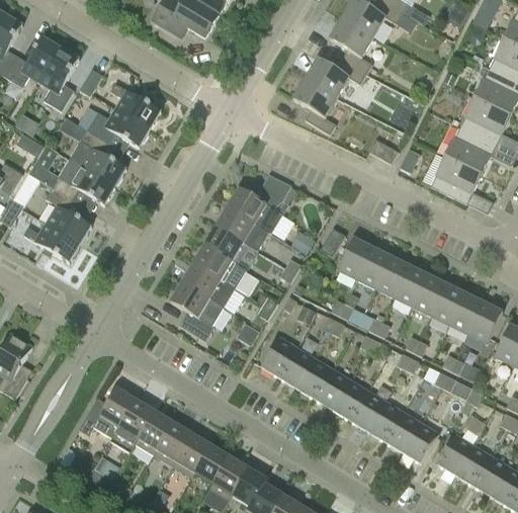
[(219,15),(194,0),(187,0),(184,5),(177,1),(174,4),(167,0),(155,20),(181,36),(187,26),(205,37),(219,15)]
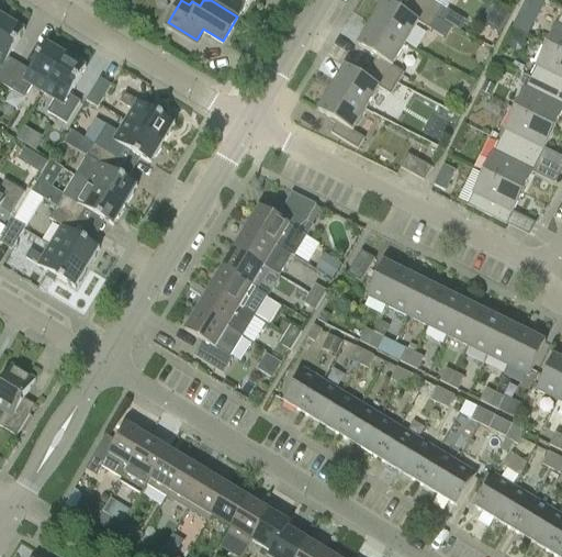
[(211,0),(237,17),(246,0),(211,0)]
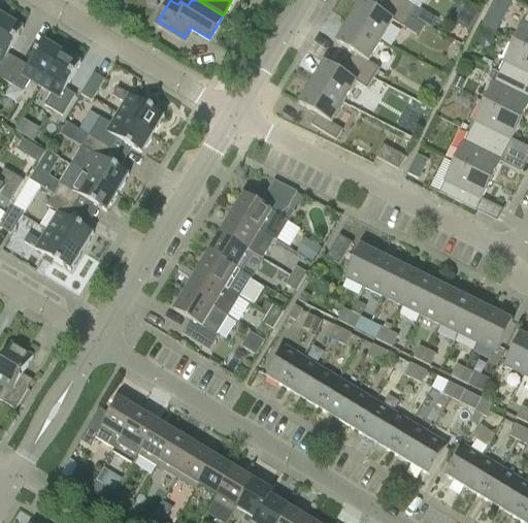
[(393,17),(403,24),(409,13),(388,0),(384,0),(378,8),(366,0),(359,0),(349,19),(381,37),(393,17)]
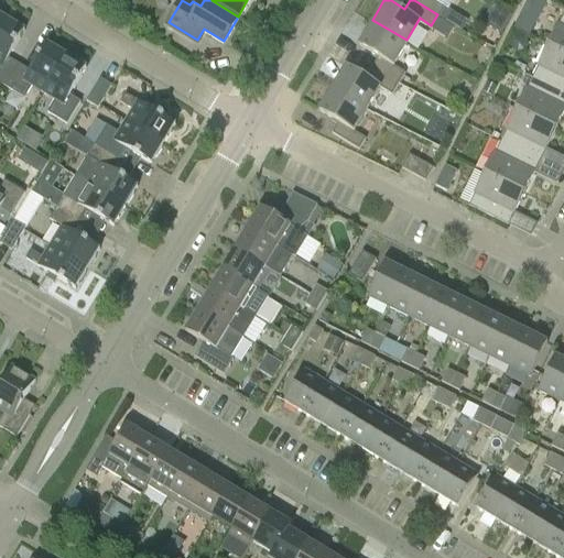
[(444,3),(438,0),(414,0),(437,14),(438,13),(444,3)]
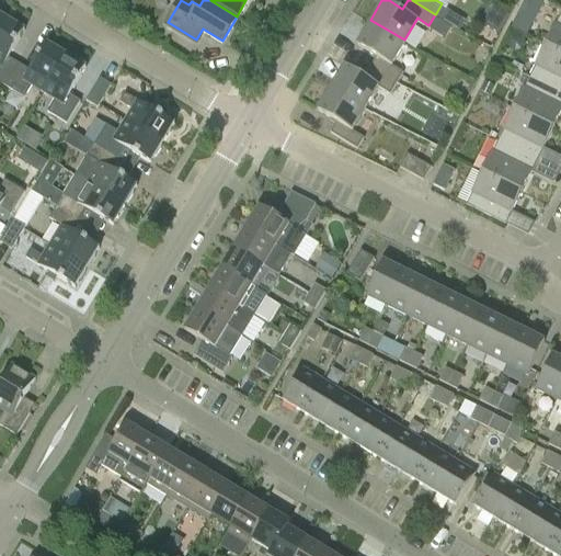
[(465,18),(442,3),(436,13),(458,26),(465,18)]
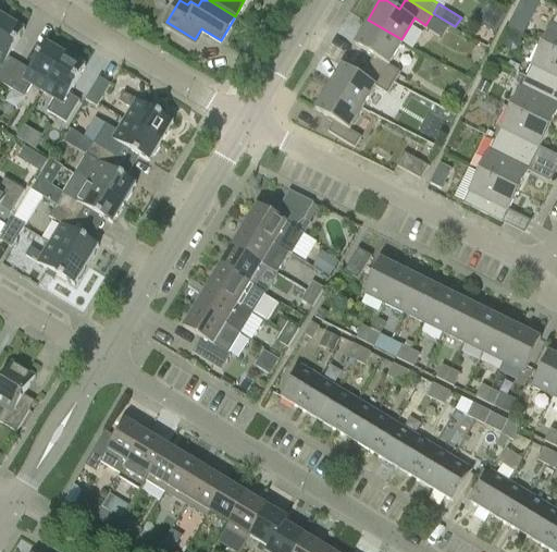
[(491,3),(481,22),(495,29),(498,21),(505,11),(491,3)]
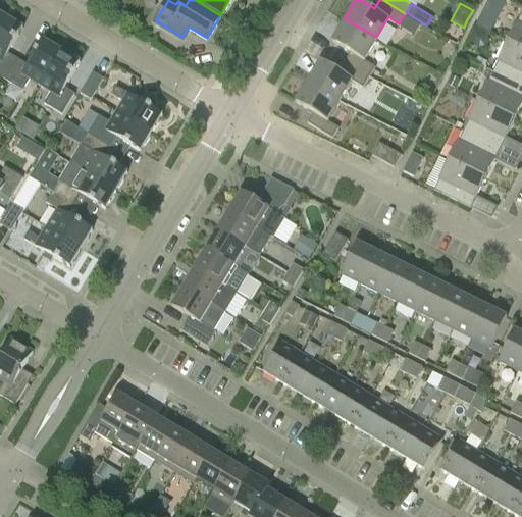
[(521,7),(507,39),(521,46),(521,7)]
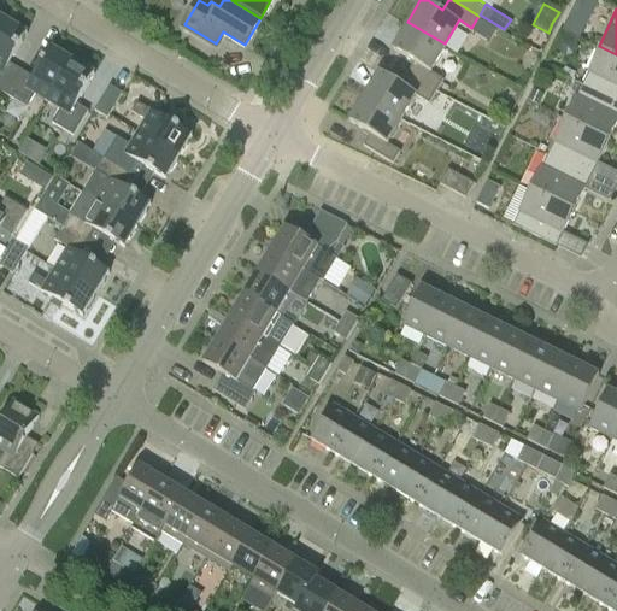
[(0,87),(5,90),(21,66),(9,59),(27,29),(5,16),(0,23),(0,87)]
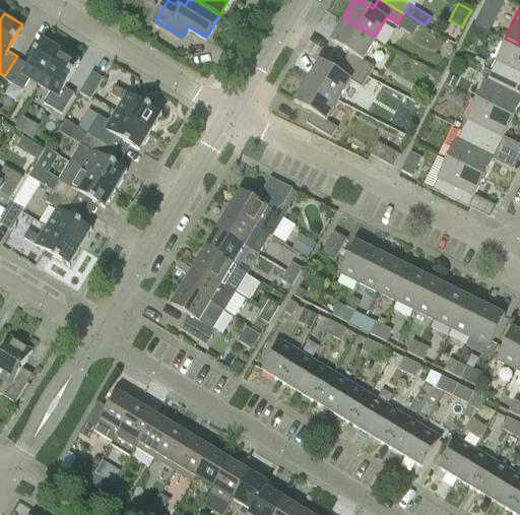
[(373,64),(363,58),(375,37),(343,18),(330,39),(348,49),(342,59),(367,73),(368,72),(372,66),(373,64)]
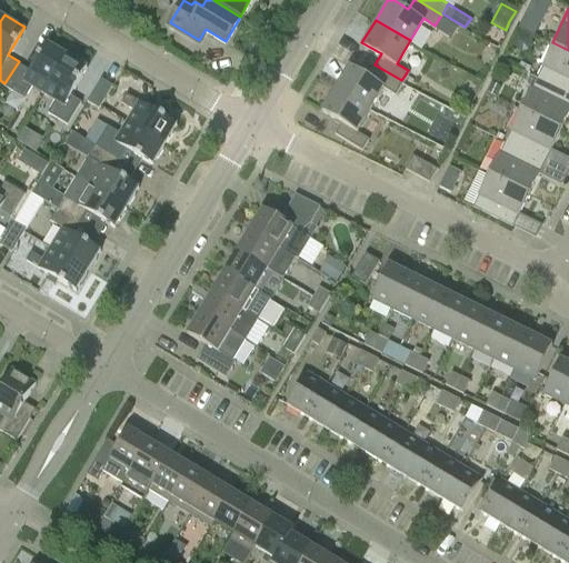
[(43,90),(67,52),(47,40),(30,68),(19,61),(5,83),(25,96),(32,83),(43,90)]
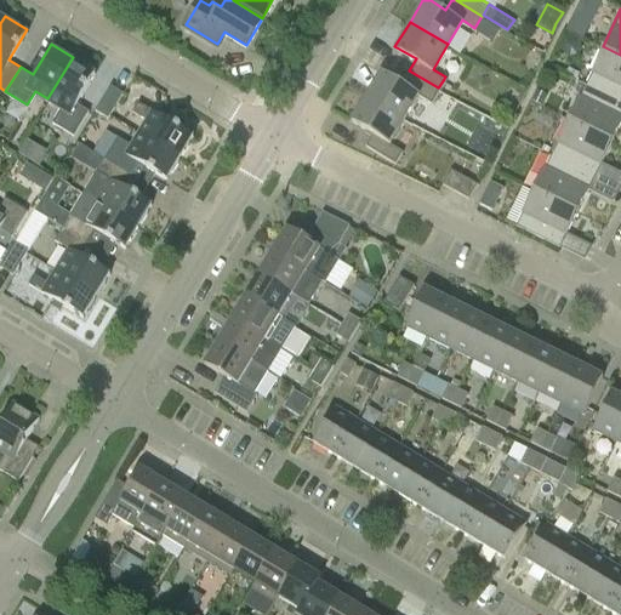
[(585,81),(620,98),(620,55),(603,46),(585,81)]
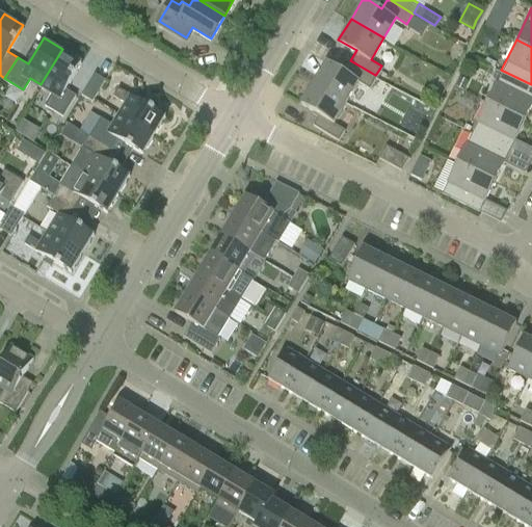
[(76,93),(65,86),(81,60),(62,49),(41,84),(51,90),(45,103),(62,113),(76,93)]
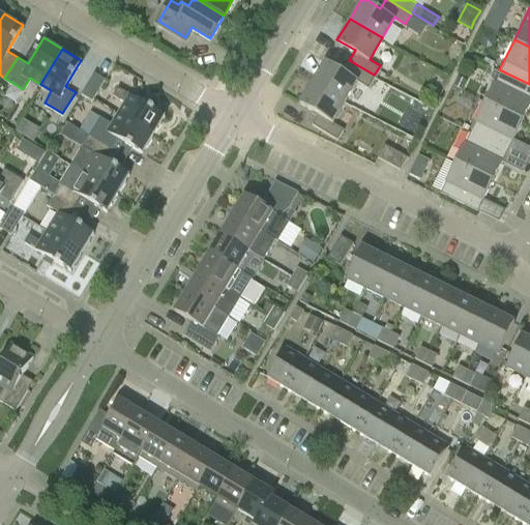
[(486,55),(483,59),(492,63),(494,59),(486,55)]
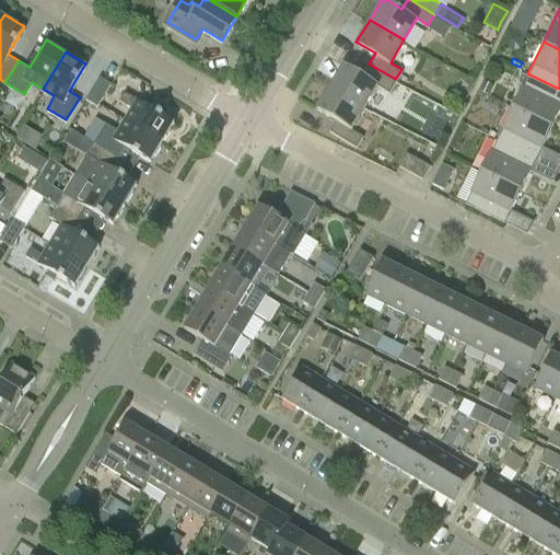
[(377,83),(388,90),(395,79),(369,64),(362,73),(343,62),(330,84),(364,105),(377,83)]
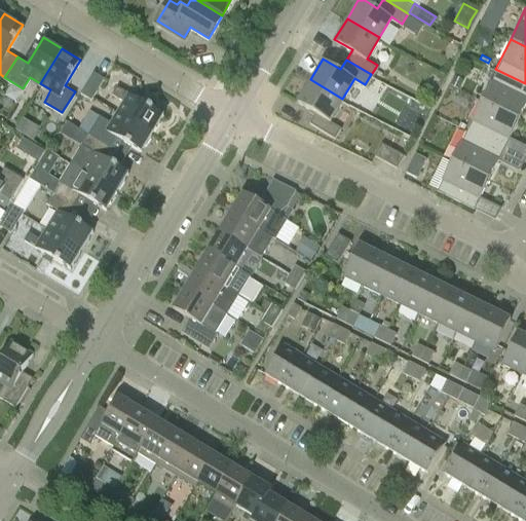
[(481,99),(518,117),(525,100),(525,83),(495,69),(481,99)]
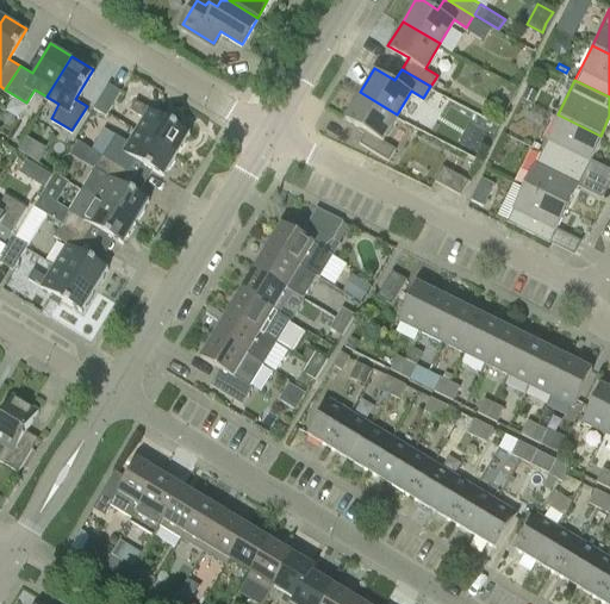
[(106,113),(120,88),(107,81),(93,105),(106,113)]
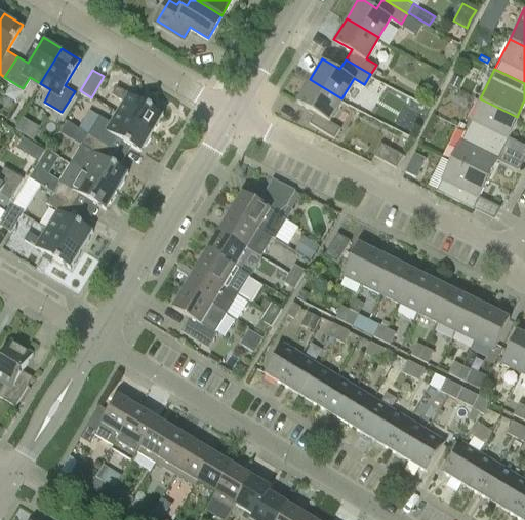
[(340,125),(329,119),(341,98),(310,79),(296,100),(315,111),(309,121),(333,135),(340,125)]
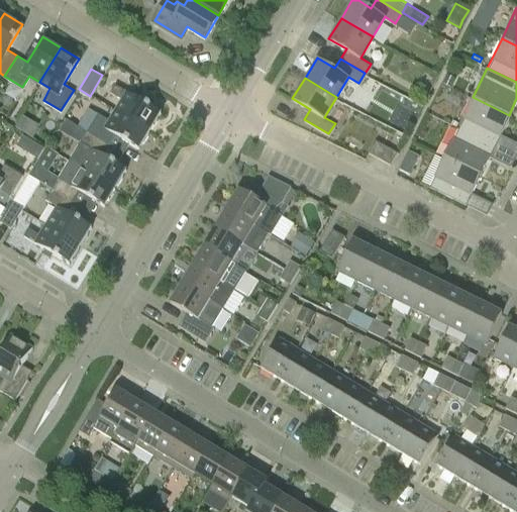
[(110,90),(121,97),(115,108),(149,128),(161,110),(114,83),(110,90)]
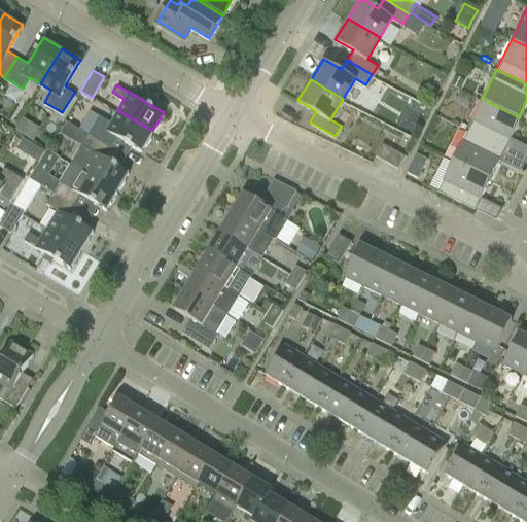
[(467,129),(503,147),(519,117),(482,99),(467,129)]
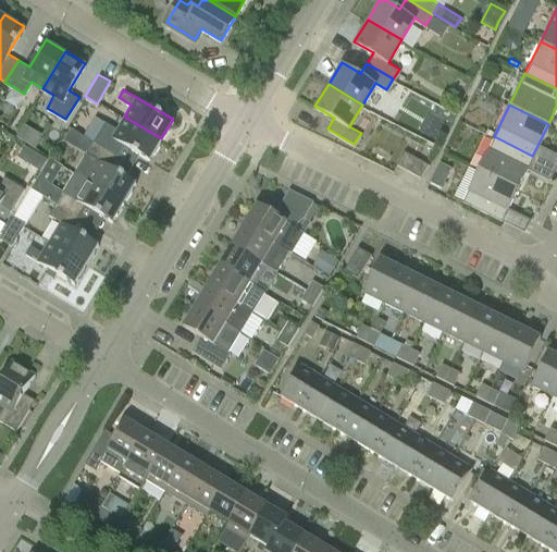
[(118,127),(104,120),(93,139),(115,154),(122,142),(149,158),(161,138),(124,117),(118,127)]
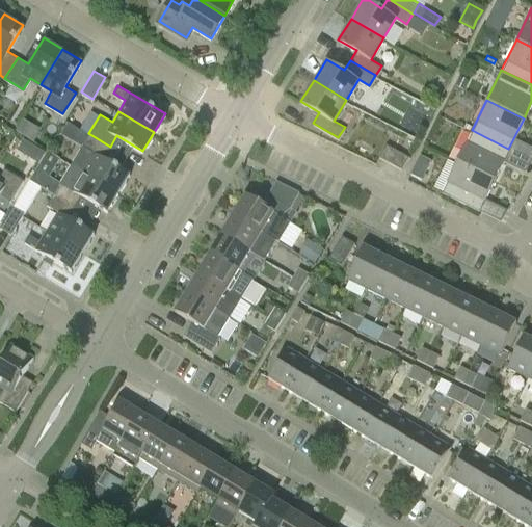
[(22,115),(16,127),(34,137),(41,127),(22,115)]
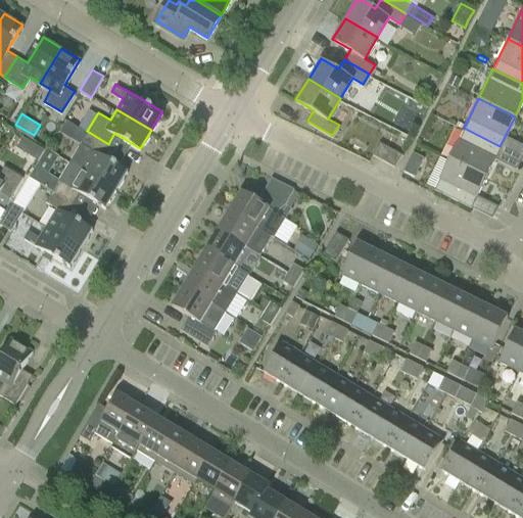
[(448,158),(485,176),(500,146),(464,128),(448,158)]
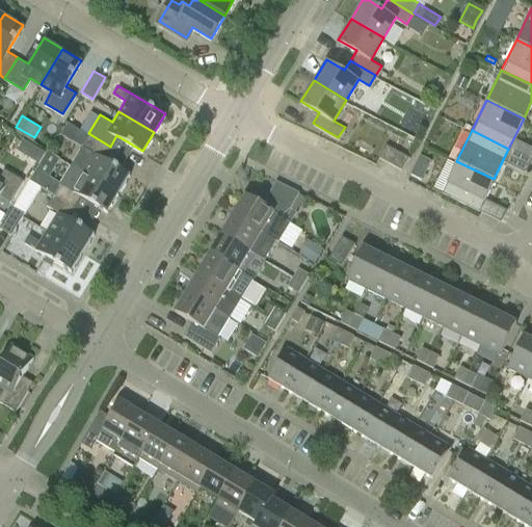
[(129,173),(104,157),(110,147),(88,133),(71,163),(117,191),(129,173)]
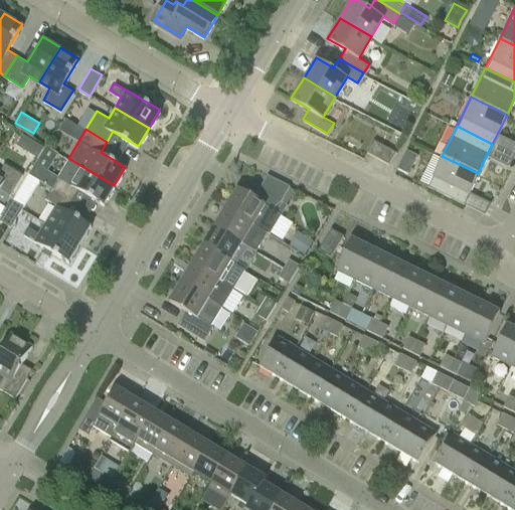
[(388,163),(395,150),(373,138),(366,150),(388,163)]
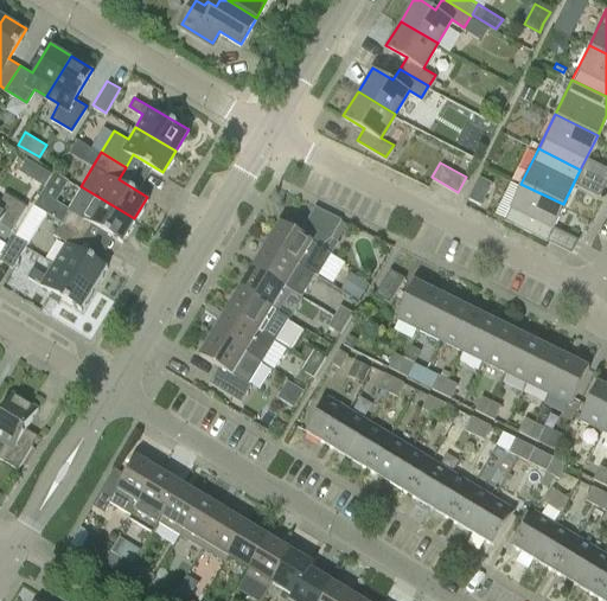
[(43,206),(59,217),(68,203),(56,196),(68,177),(53,168),(16,229),(25,235),(43,206)]
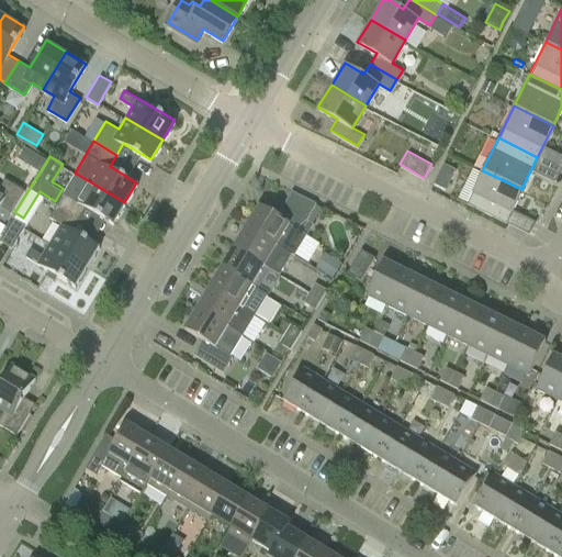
[(467,202),(506,221),(521,189),(482,170),(467,202)]
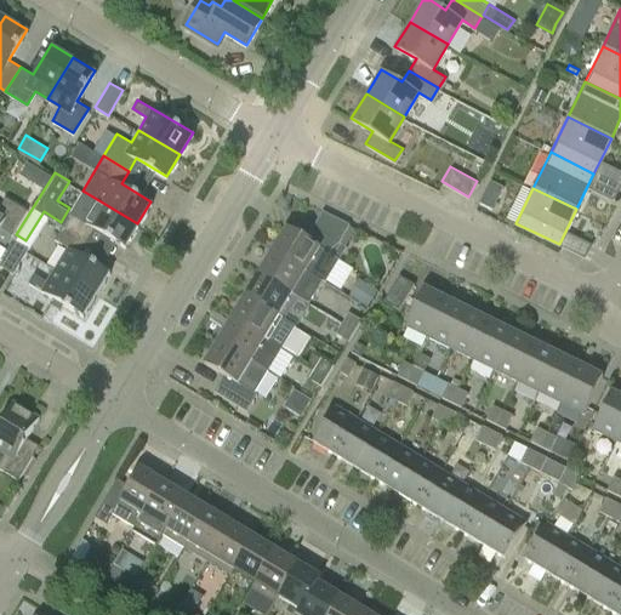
[(95,227),(124,245),(137,223),(83,191),(62,225),(86,239),(95,227)]
